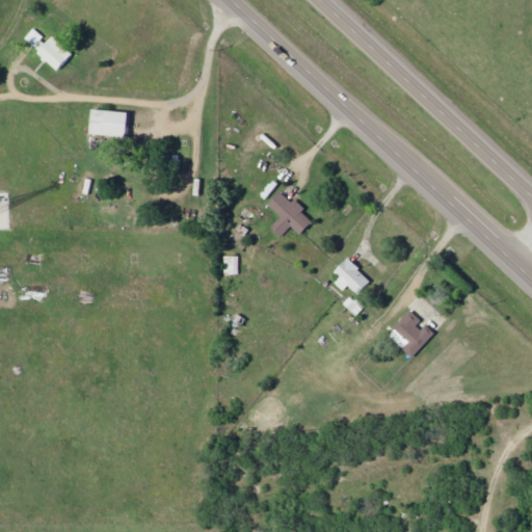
[(23,40),(58,71),(73,55),(52,35),(47,42),(32,29),(23,40)]
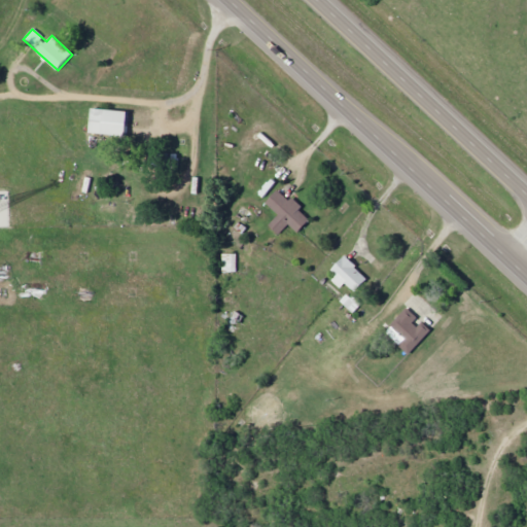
[(124,136),(126,111),(91,108),(88,133),(124,136)]
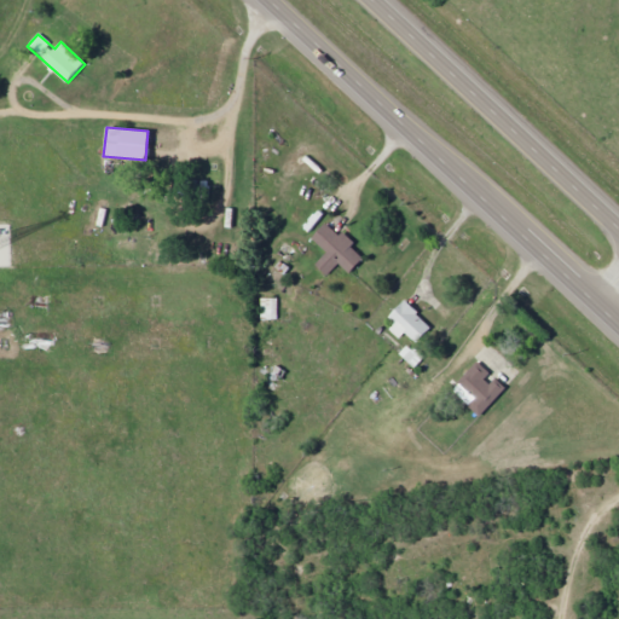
[(327,252),(314,266),(328,277),(337,264),(348,273),(363,258),(351,248),(353,244),(325,221),(311,238),(327,252)]
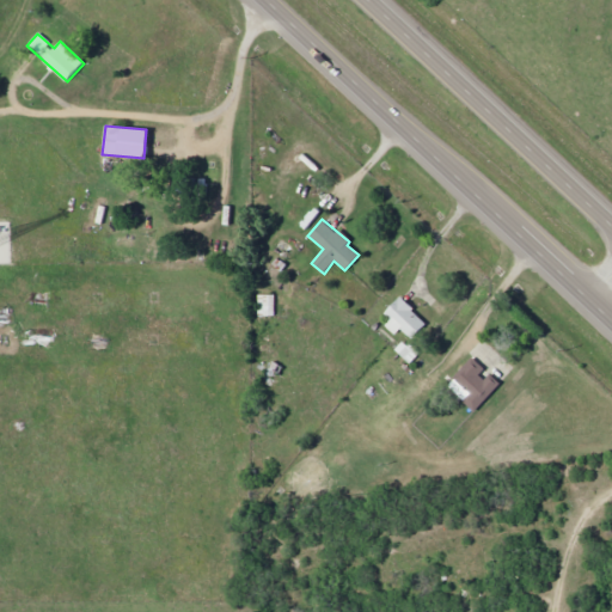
[(257,316),(274,316),(274,294),(257,295),(257,316)]
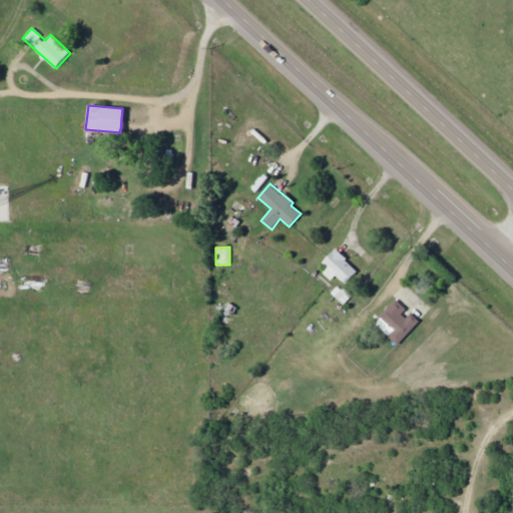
[(322,262),(328,268),(326,270),(343,286),(357,271),(335,248),(322,262)]
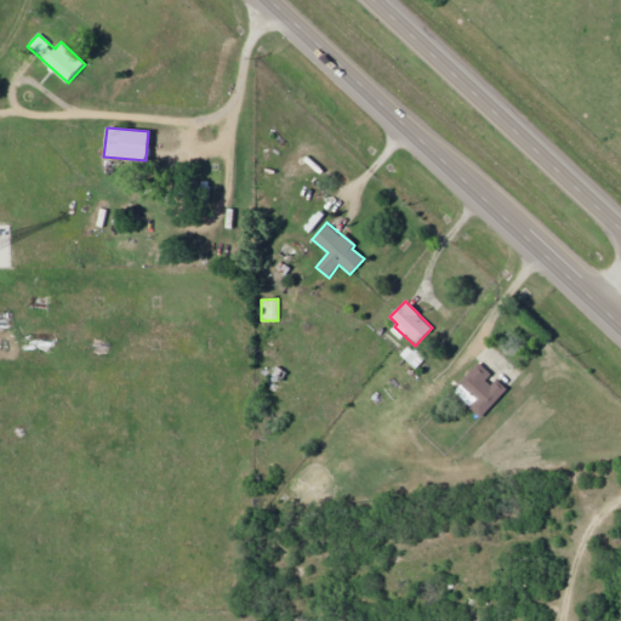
[(400,354),(415,370),(425,359),(409,345),(400,354)]
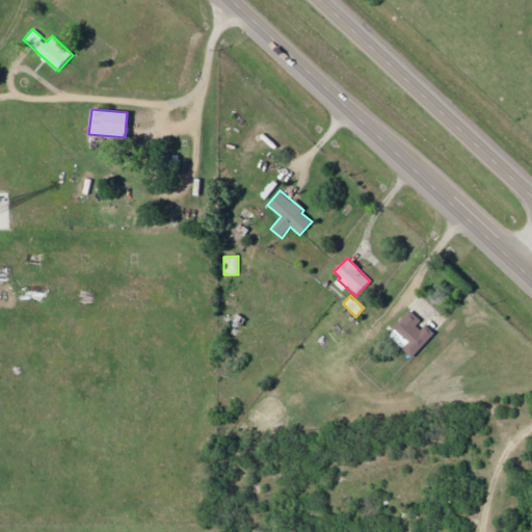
[(402,349),(411,358),(434,334),(423,322),(422,323),(409,311),(393,328),(408,343),(402,349)]
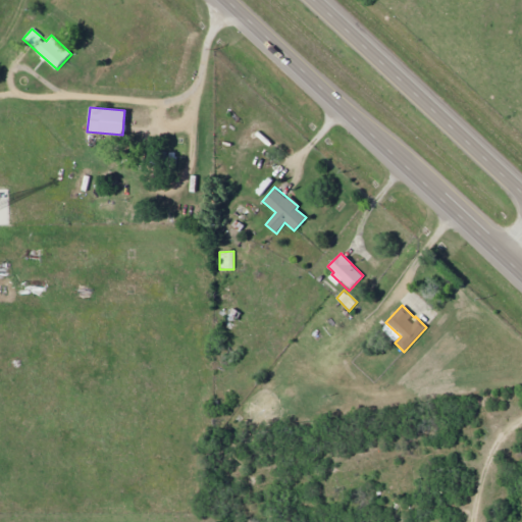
All buildings are outlined.
